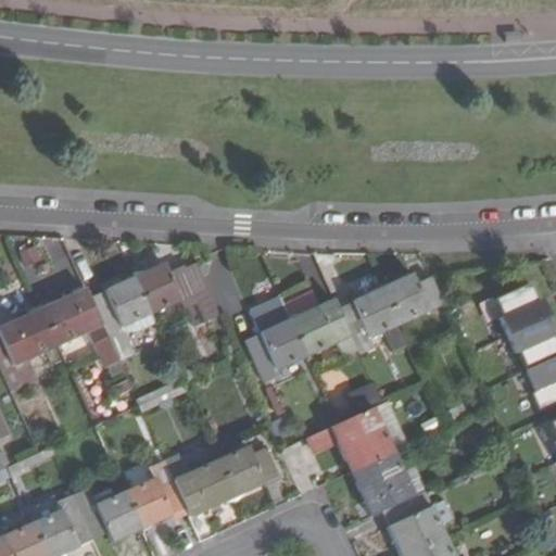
[(164,264),(135,277),(151,312),(180,299),(193,326),(219,314),(197,264),(185,269),(184,267),(169,274),(164,264)]
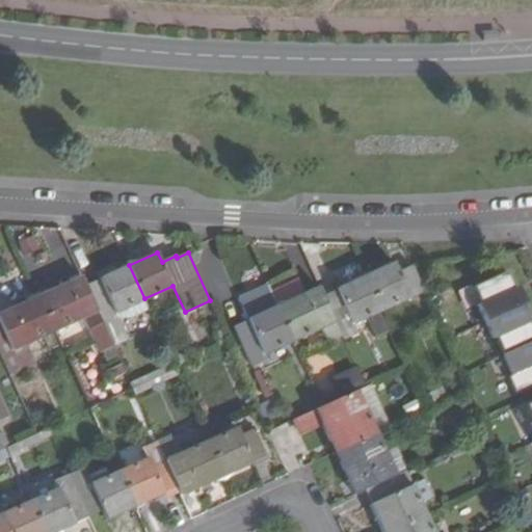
[(380,310),(424,291),(411,264),(398,270),(395,263),(366,275),(380,310)]
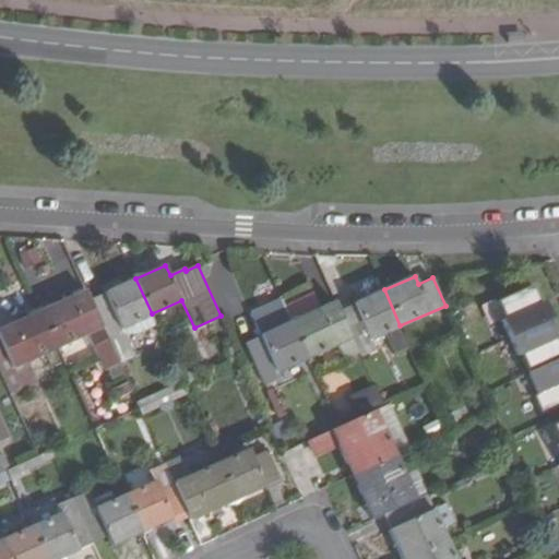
[(135,278),(90,299),(115,355),(130,348),(120,328),(152,313),(135,278)]
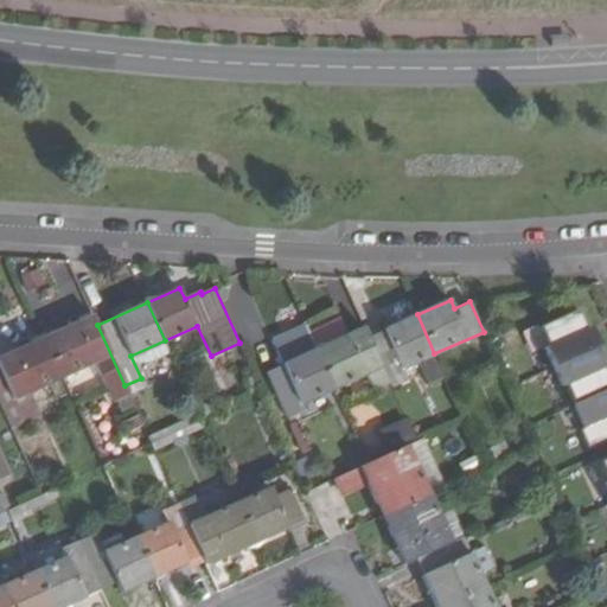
[(573,311),(536,330),(545,347),(542,349),(560,388),(563,385),(583,428),(579,430),(588,449),(606,440),(606,381),(600,368),(606,365),(587,327),(582,330),(573,311)]
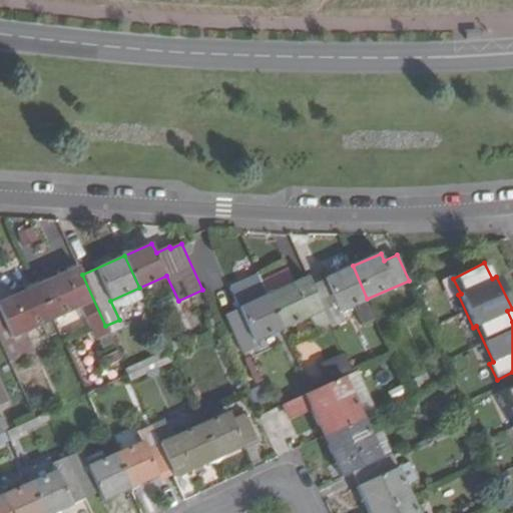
[(341,311),(354,305),(367,299),(353,266),(311,285),(329,324),(330,326),(345,319),(341,311)]
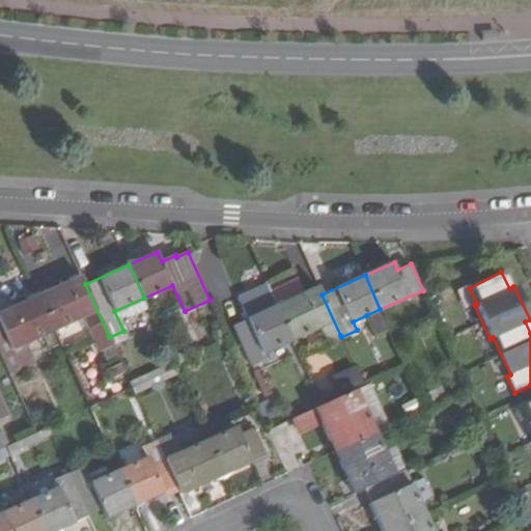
[(98,352),(112,344),(109,337),(85,284),(82,277),(39,296),(54,328),(82,315),(98,352)]
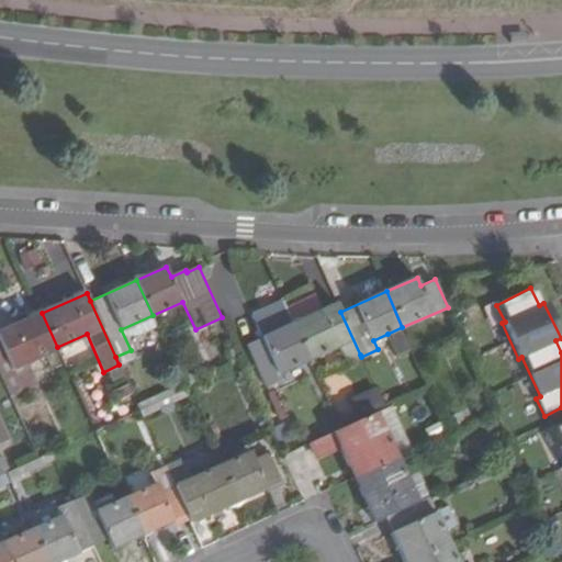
[(293,323),(322,311),(315,293),(287,305),(293,323)]
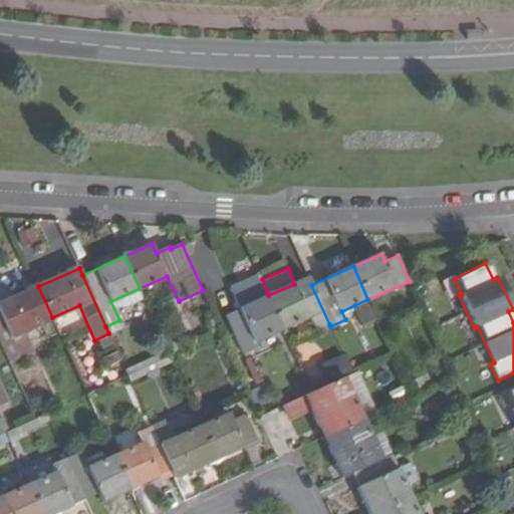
[(307,278),(294,284),(268,295),(283,327),(310,315),(316,329),(329,324),(311,285),(307,278)]
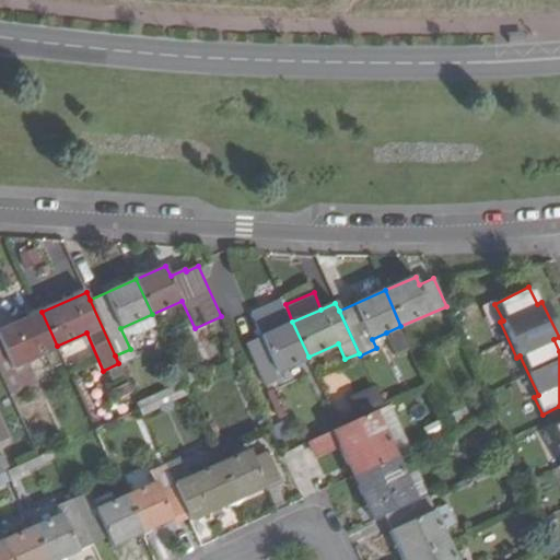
[(256,318),(264,335),(292,322),(286,304),(256,318)]
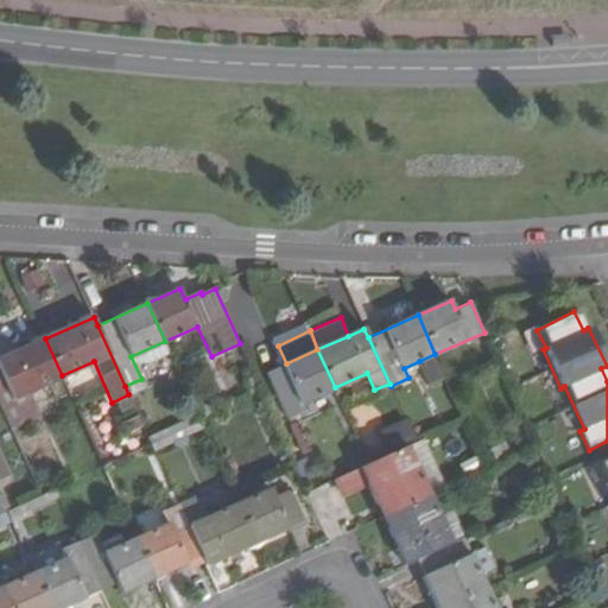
[(45,339),(0,359),(0,406),(11,429),(40,416),(29,390),(62,375),(45,339)]
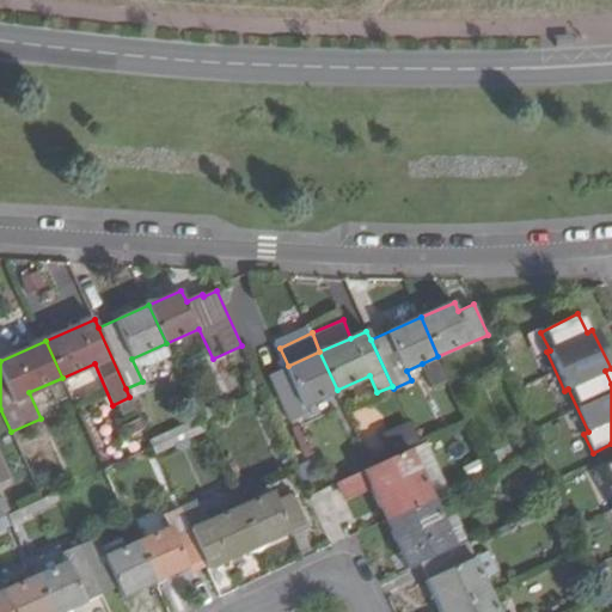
[(337,390),(319,352),(288,366),(269,374),(289,418),(307,410),(305,404),(337,390)]
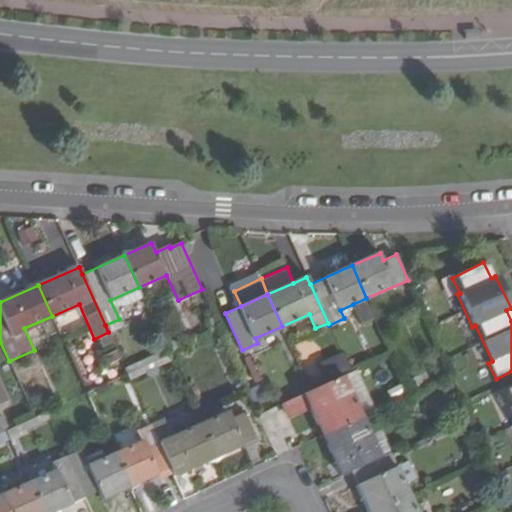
[(366,298),(353,304),(362,324),(375,318),(366,298)]
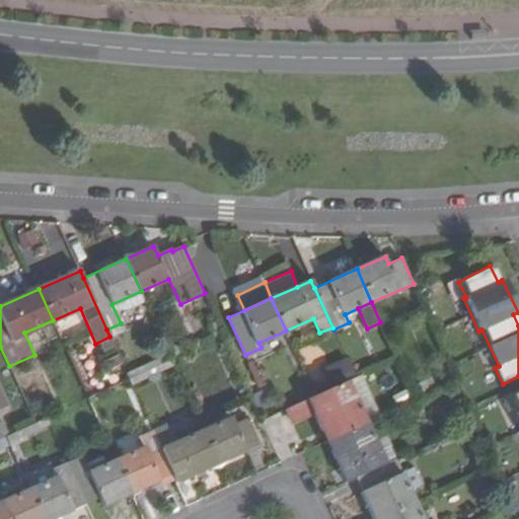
[(208,322),(214,339),(223,335),(216,319),(208,322)]
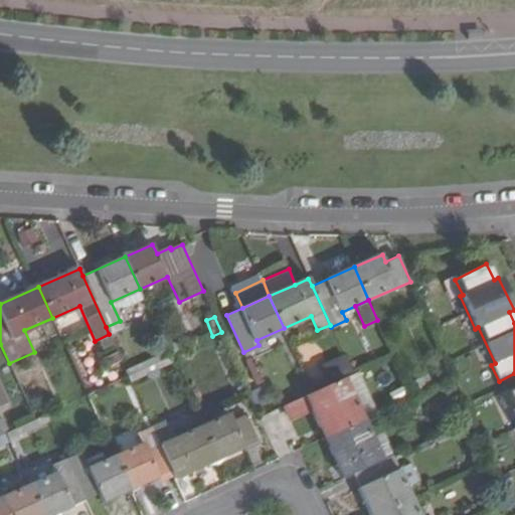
[(441,321),(444,349),(471,347),(468,318),(441,321)]
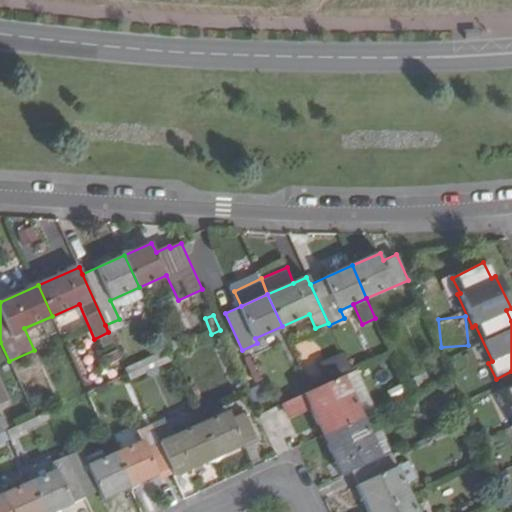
[(349,367),(343,353),(320,363),(326,377),(349,367)]
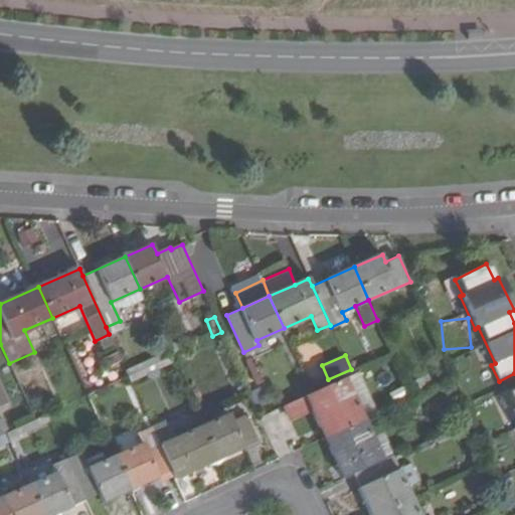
[(171,361),(170,356),(128,375),(129,380),(171,361)]
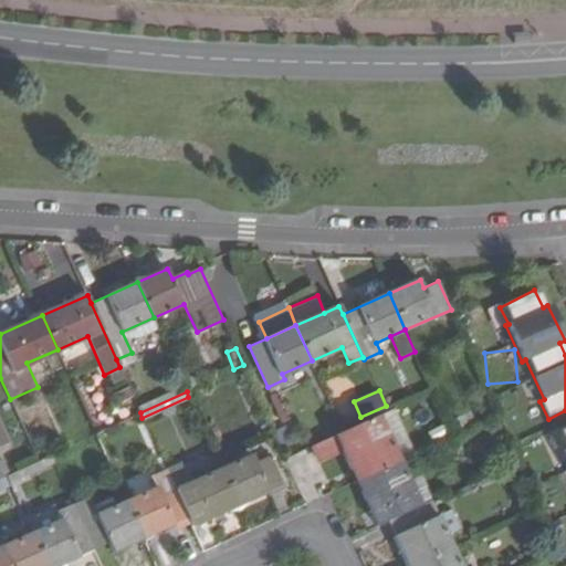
[(388,411),(386,406),(360,417),(363,422),(379,416),(388,411)]
